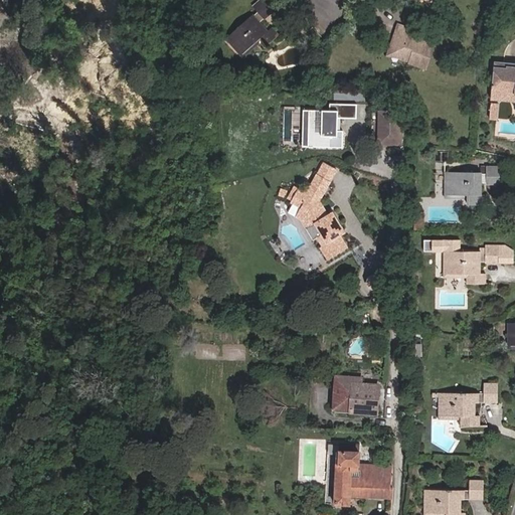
[(278,16),(268,0),(265,0),(254,7),(261,16),(225,41),(241,63),(260,51),(265,57),(283,44),(276,33),(268,37),(261,28),(278,16)]
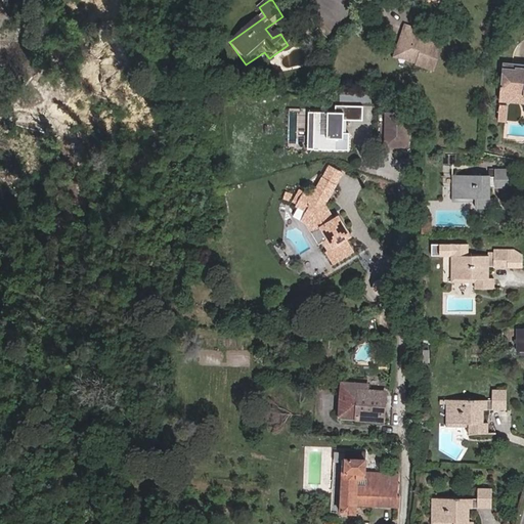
[(423,31),(404,26),(402,34),(404,35),(399,48),(404,56),(418,61),(417,63),(416,64),(432,71),(441,46),(420,39),(423,31)]
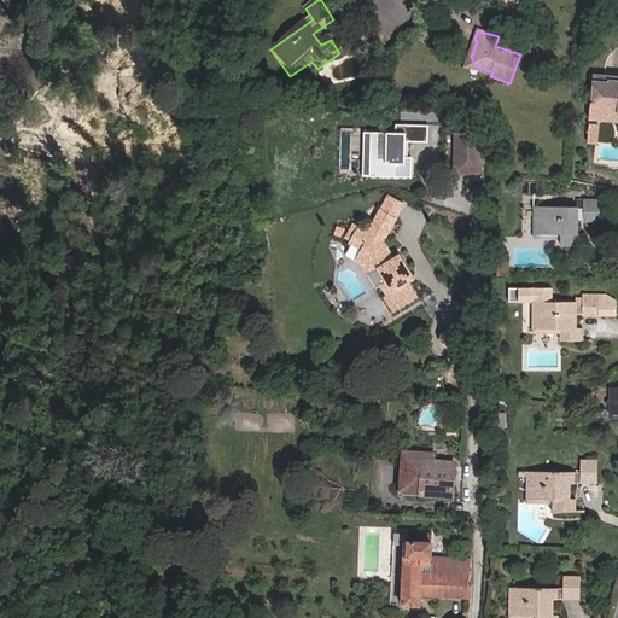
[(477,41),(474,40),(465,66),(490,76),(491,75),(493,73),(477,66),(471,57),(477,41)]
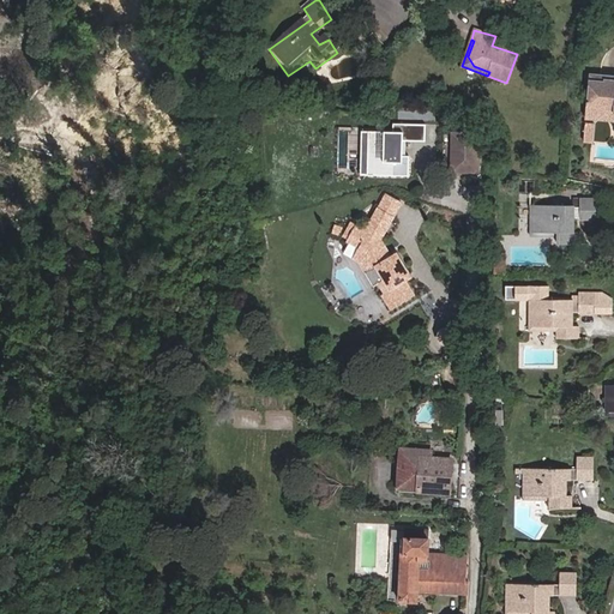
[(613,109),(613,74),(590,74),(587,121),(595,121),(602,114),(603,109),(613,109)]
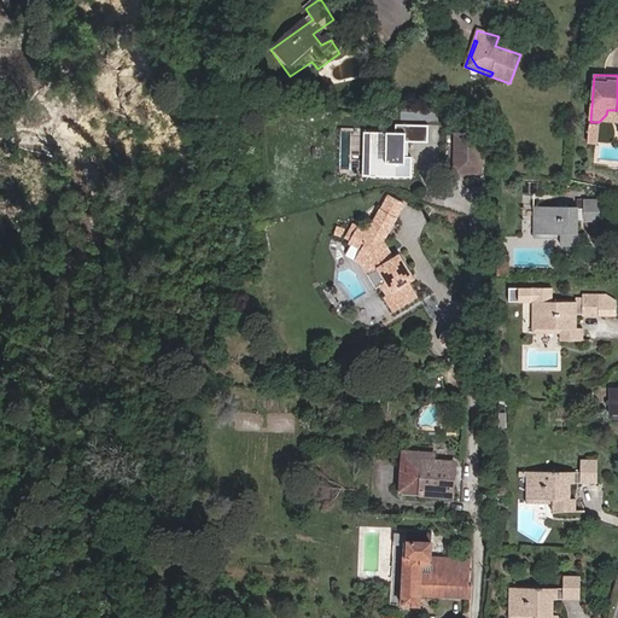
[(599,126),(592,124),(589,144),(598,145),(599,126)]
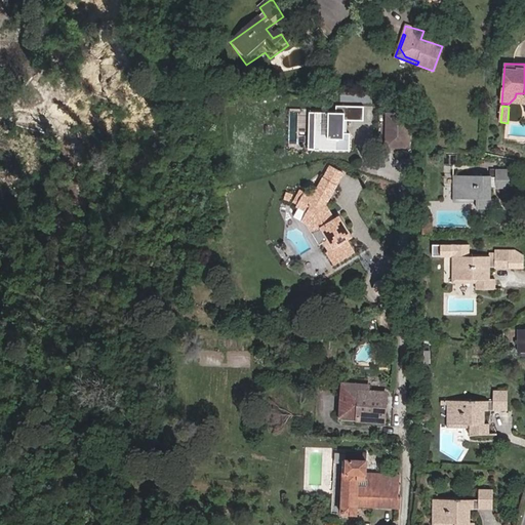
[(319,149),(319,138),(314,138),(314,112),(308,111),(307,148),(319,149)]
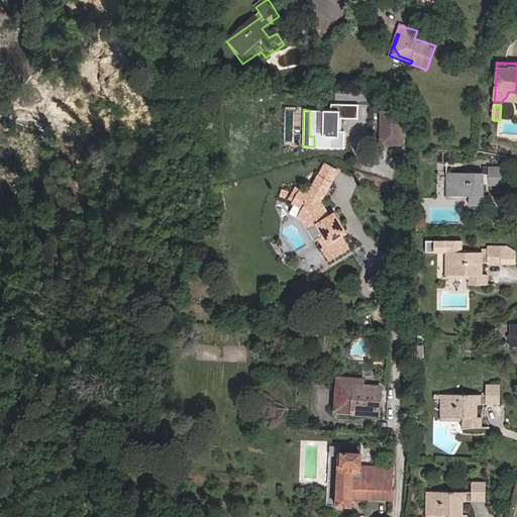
[(342,146),(343,130),(337,130),(338,110),(309,110),(309,136),(314,136),(314,146),(342,146)]
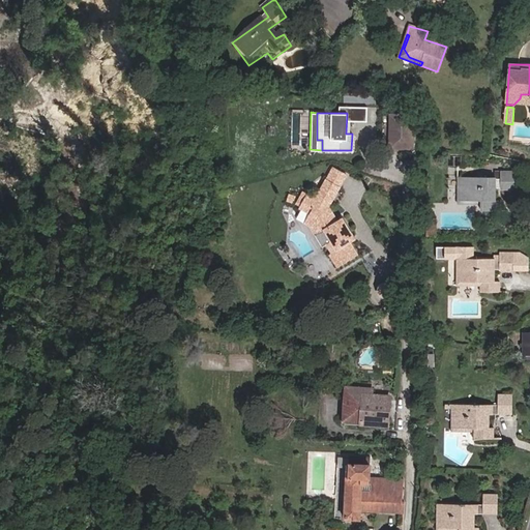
[(411,115),(390,114),(389,146),(411,146),(411,115)]
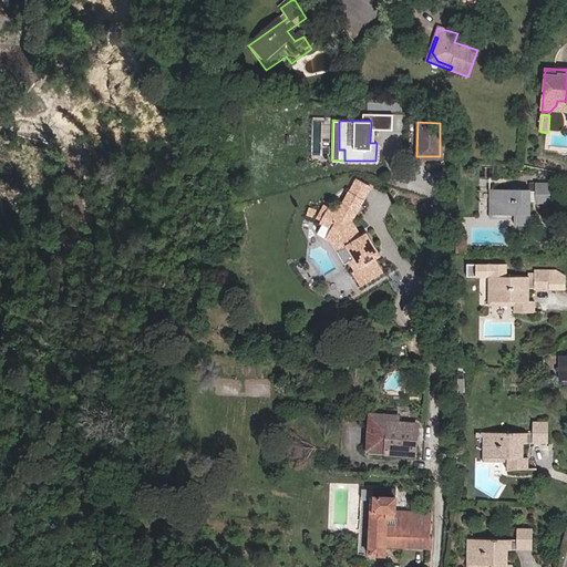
[(370,184),(354,175),(347,189),(362,198),(370,184)]
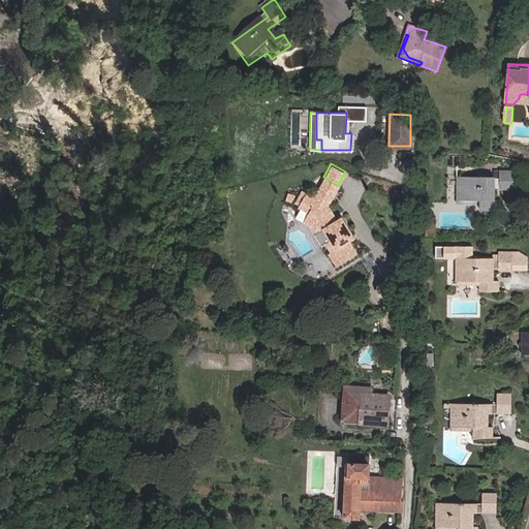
[(511,186),(511,165),(496,165),(496,176),(455,175),(454,201),(475,201),(475,210),(499,211),(499,196),(494,196),(494,185),(511,186)]
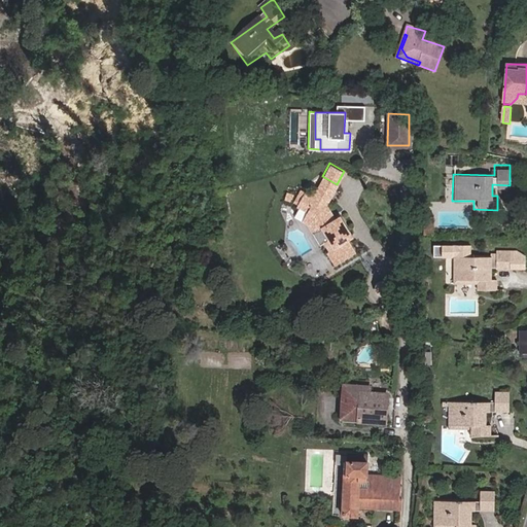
[(335,217),(326,204),(337,184),(322,176),(311,195),(304,190),(301,197),(296,194),(294,199),(299,201),(295,206),(299,208),(303,201),(310,205),(306,211),(313,215),(320,226),(327,239),(323,241),(328,250),(330,249),(339,261),(355,251),(348,239),(353,236),(340,214),(335,217)]
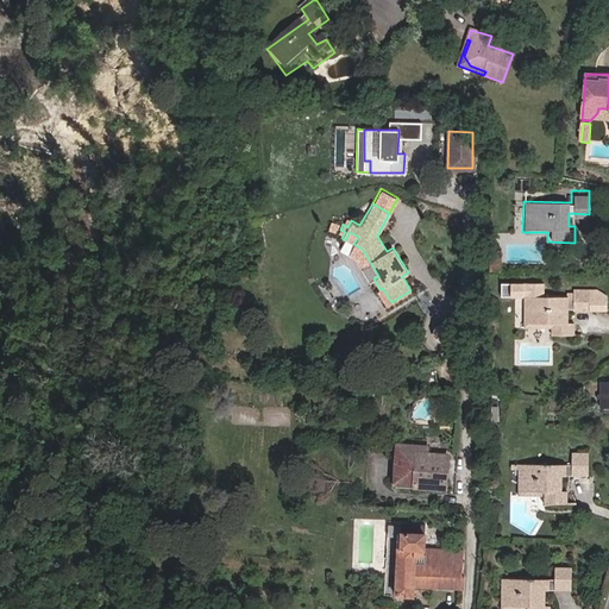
[(362,249),(353,244),(349,255),(353,258),(360,269),(370,262),(362,249)]
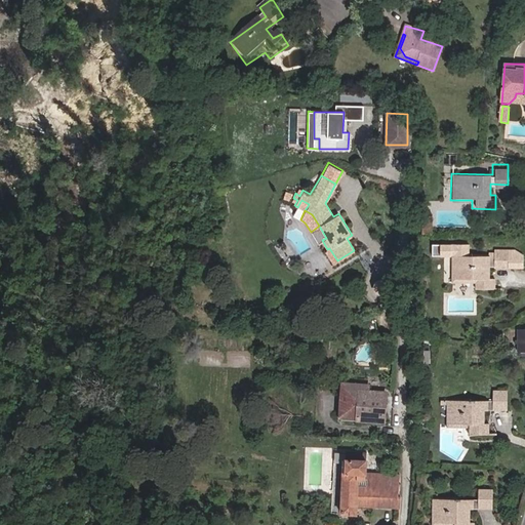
[(430,212),(420,212),(420,232),(430,232),(430,212)]
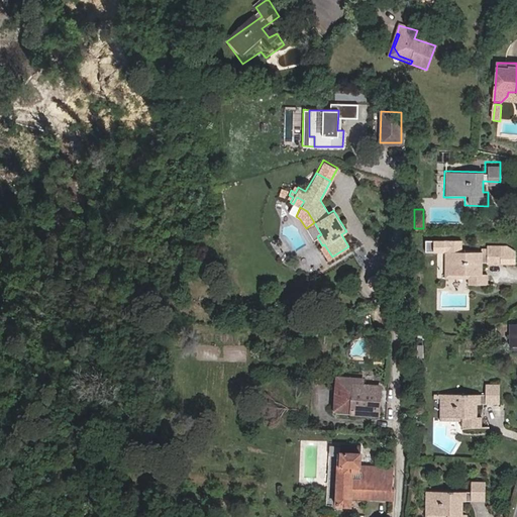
[(481,278),(481,266),(486,266),(486,268),(514,269),(514,255),(506,250),(487,249),(487,251),(482,251),(481,255),(458,255),(458,243),(423,242),(422,253),(446,254),(445,280),(467,281),(467,287),(485,288),(486,278),(481,278)]
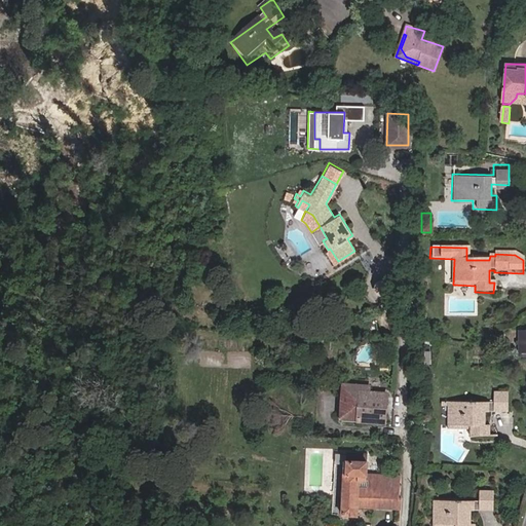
[(328,250),(326,251),(333,263),(338,261),(330,249),(328,250)]
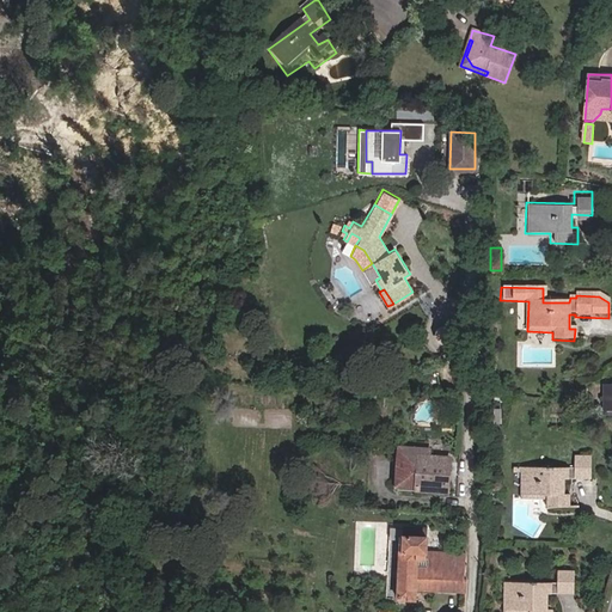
[(611,381),(600,383),(599,417),(611,417),(611,381)]
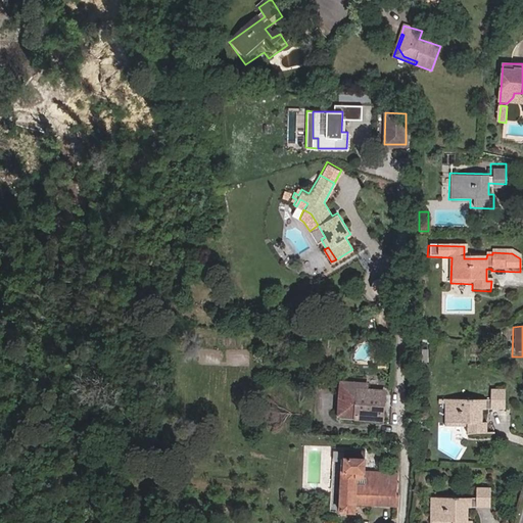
[(370,382),(344,380),(341,415),(359,416),(359,417),(386,420),(388,389),(370,388),(370,382)]
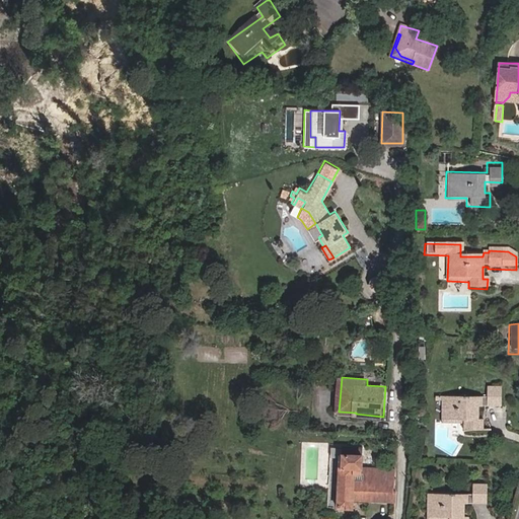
[(495,401),(495,383),(480,383),(479,393),(435,393),(434,421),(455,422),(455,427),(476,427),(476,416),(470,416),(470,401),(495,401)]
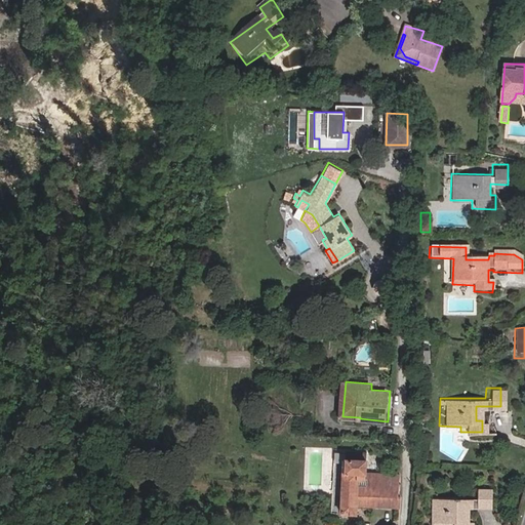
[(399,497),(401,475),(364,472),(364,460),(347,458),(346,475),(342,475),(339,515),(357,516),(358,506),(400,509),(401,498),(399,497)]
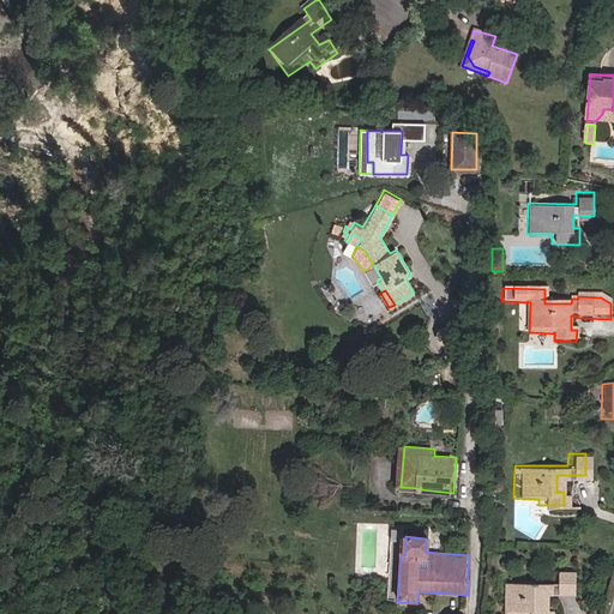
[(551,613),(551,612),(540,612),(540,597),(567,597),(567,570),(548,569),(548,584),(501,583),(501,613),(551,613)]
